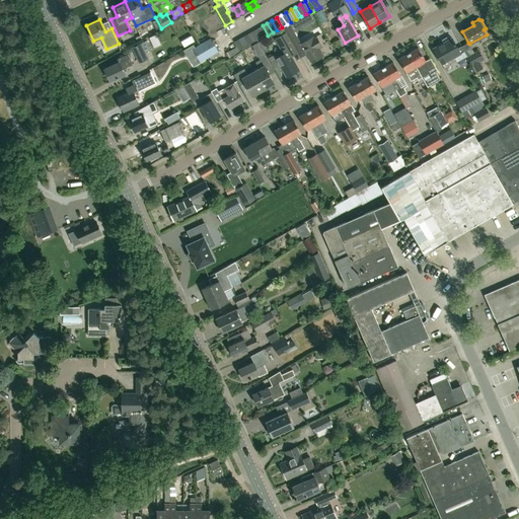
[(298,53),(304,49),(311,62),(323,55),(319,48),(322,46),(316,35),(313,36),(301,43),(291,24),(284,28),(286,31),(298,53)]
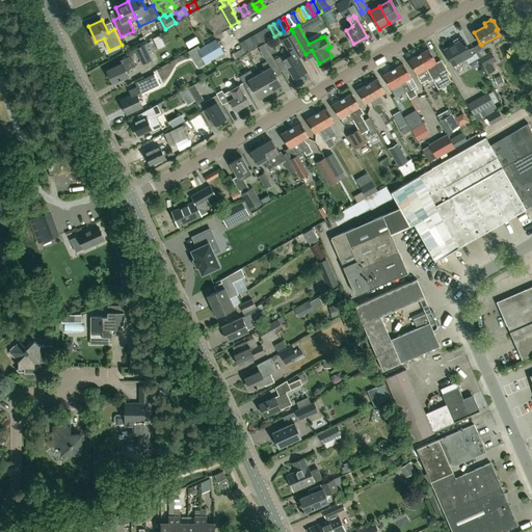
[(269,26),(264,29),(269,38),(274,36),(269,26)]
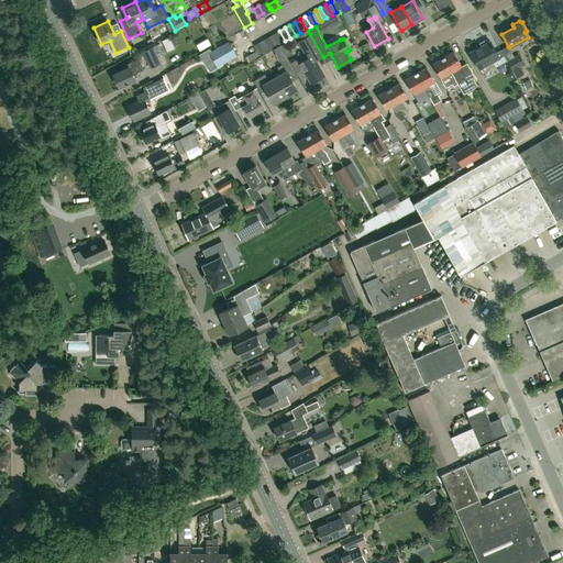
[(279,31),(274,34),(280,44),(285,41),(279,31)]
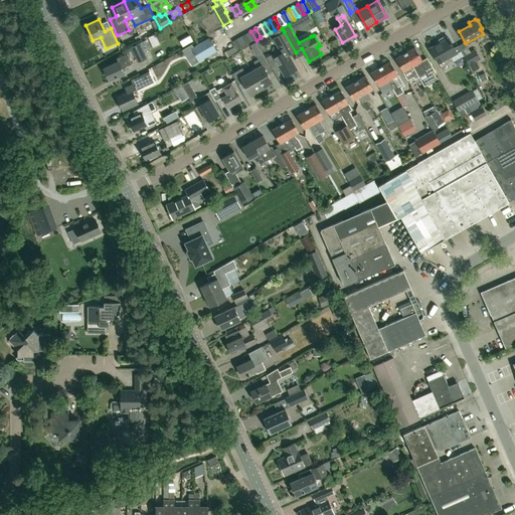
[(250,31),(246,33),(251,43),(256,40),(250,31)]
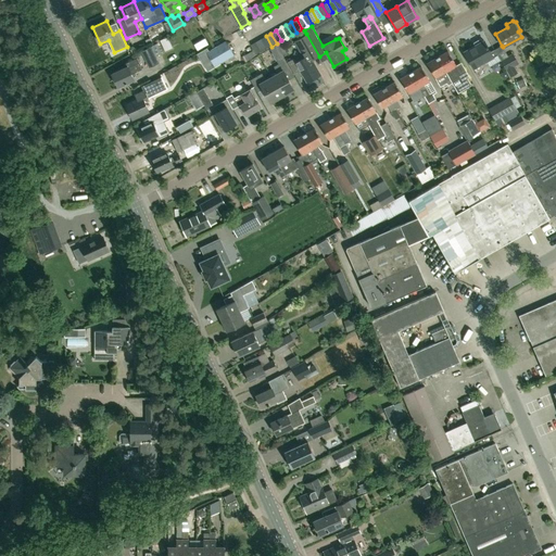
[(312,60),(319,57),(306,34),(293,41),(302,58),(297,62),(294,59),(288,62),(294,73),(301,68),(307,80),(320,74),(312,60)]
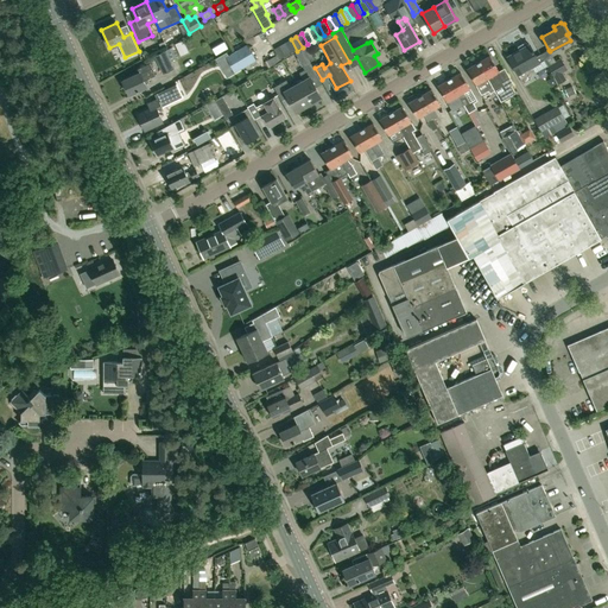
[(226,39),(213,45),(220,58),(233,52),(226,39)]
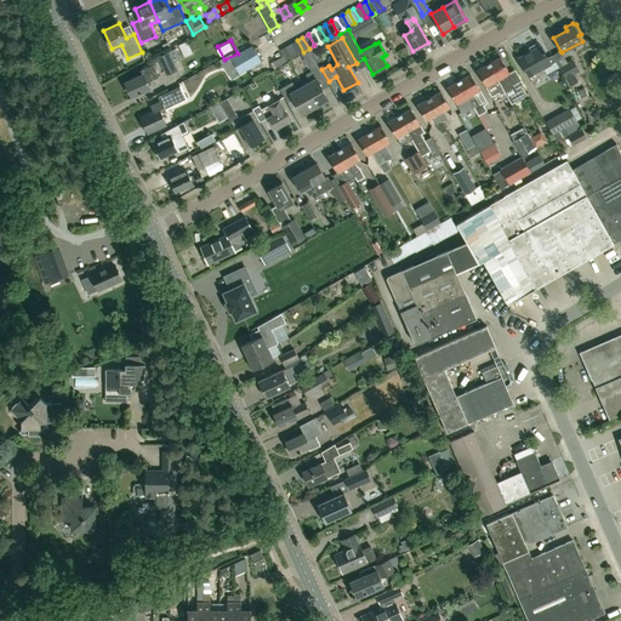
[(297,40),(291,44),(297,55),(303,52),(297,40)]
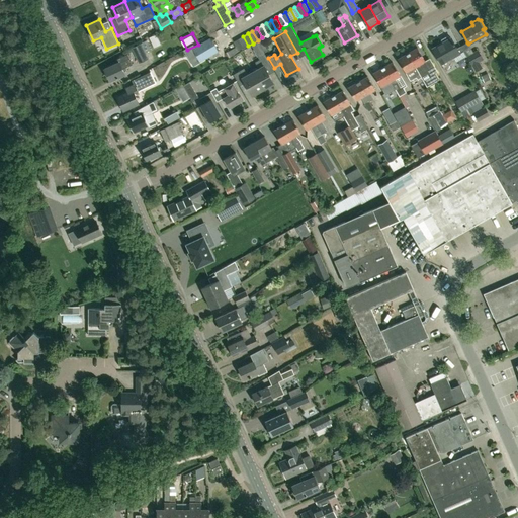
[(243,36),(238,39),(244,49),(248,46),(243,36)]
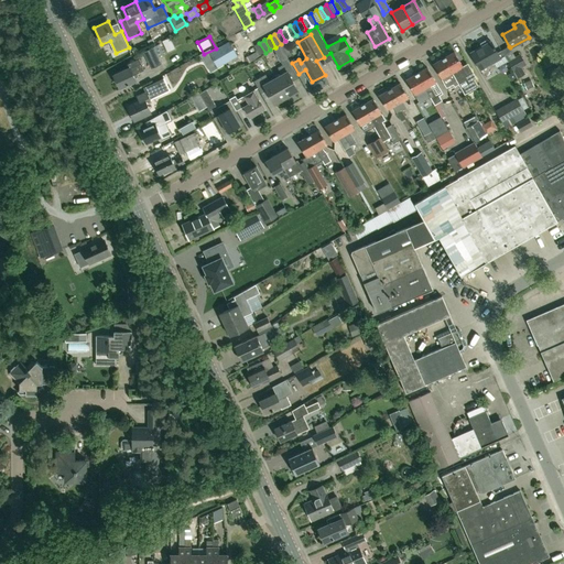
[(489,69),(495,65),(497,68),(508,62),(507,61),(501,52),(498,54),(490,41),(489,41),(489,40),(486,40),(480,43),(479,45),(480,46),(470,53),(480,69),(481,69),(486,77),(491,74),(489,69)]
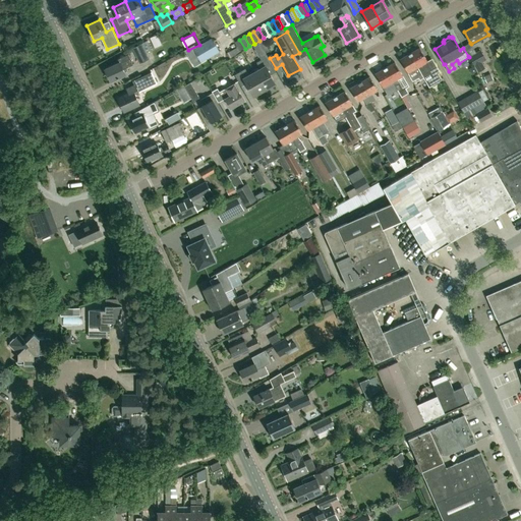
[(196,47),(186,53),(193,66),(219,51),(212,38),(196,47)]
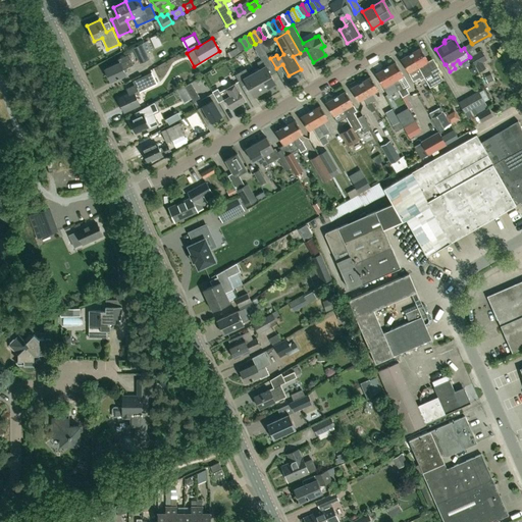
[(240,40),(236,42),(241,52),(246,49),(240,40)]
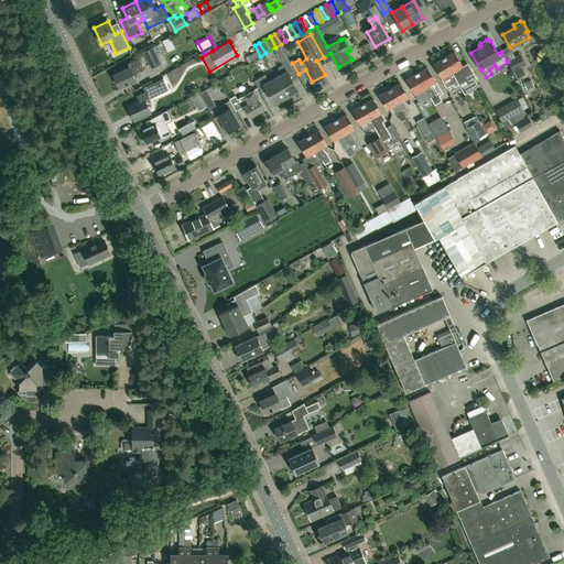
[(150,68),(161,64),(158,57),(164,54),(160,44),(142,52),(150,68)]
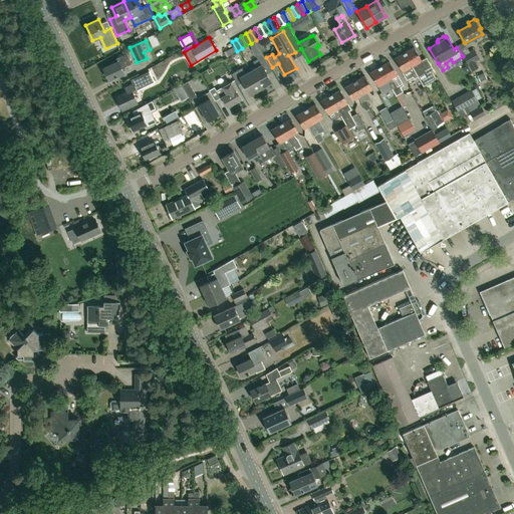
[(257,57),(263,53),(256,41),(250,44),(257,57)]
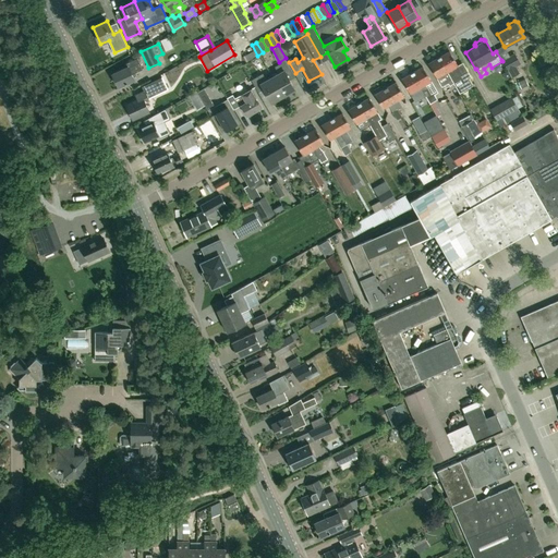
[(439,57),(460,94),(473,85),(469,79),(471,77),(462,62),(457,65),(449,51),(439,57)]
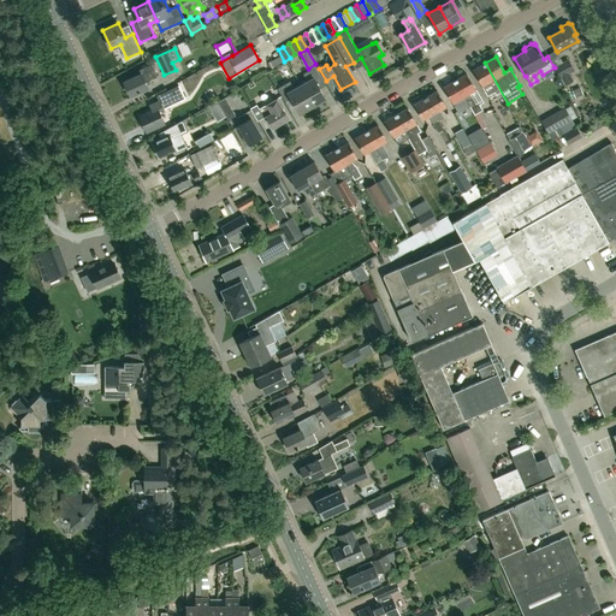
[(574,81),(570,73),(575,71),(568,59),(554,66),(555,67),(561,78),(564,86),(574,81)]
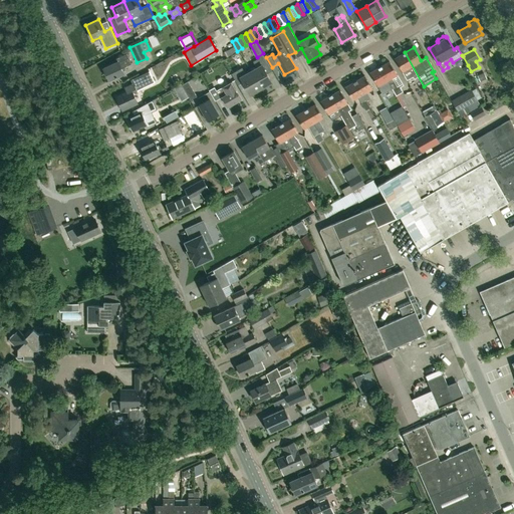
[(414,78),(418,76),(405,52),(395,58),(403,71),(402,72),(407,80),(413,76),(414,78)]
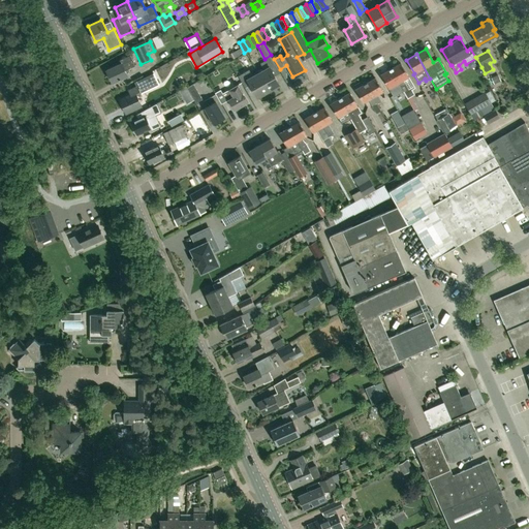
[(113,83),(127,75),(125,70),(134,65),(130,55),(120,60),(121,63),(106,70),(113,83)]
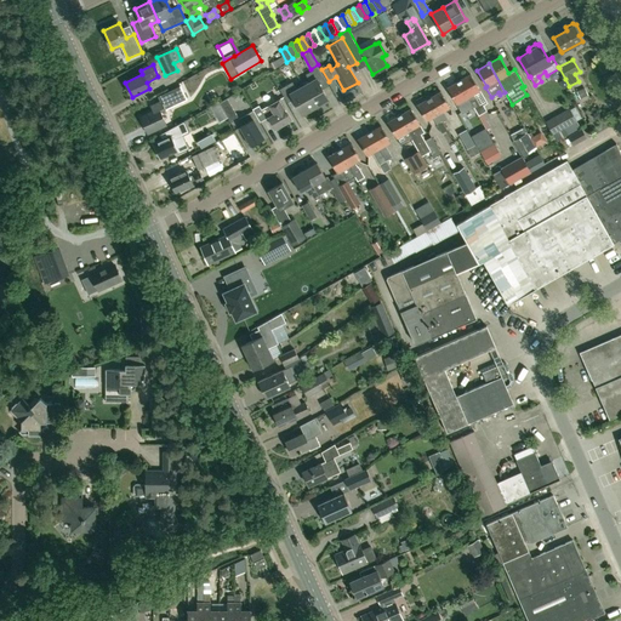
[(303,85),(315,107),(329,100),(313,70),(306,74),(311,81),(303,85)]
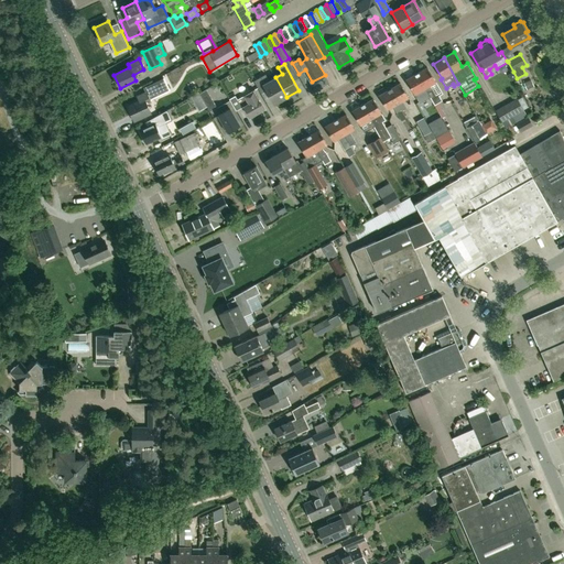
[(416,74),(429,95),(430,97),(432,99),(434,105),(442,100),(438,95),(442,94),(427,67),(416,74)]
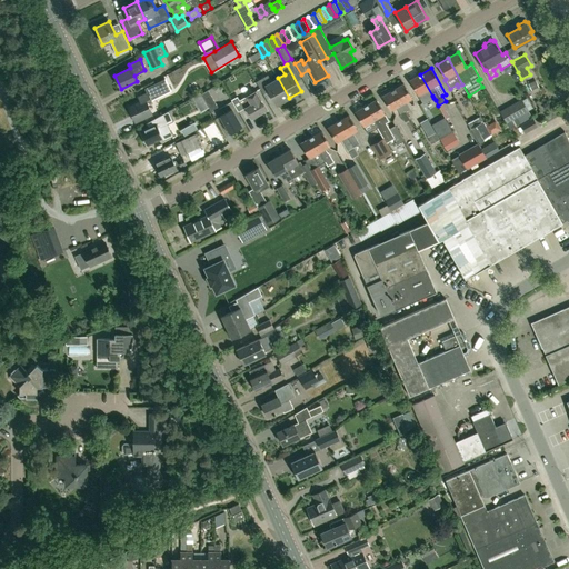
[(289,98),(278,78),(272,81),(268,75),(257,81),(263,93),(269,90),(277,105),(289,98)]
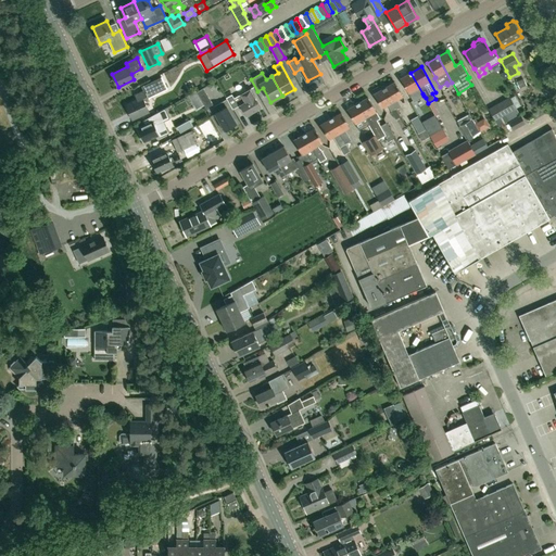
[(422,93),(411,73),(400,78),(413,101),(424,96),(422,93)]
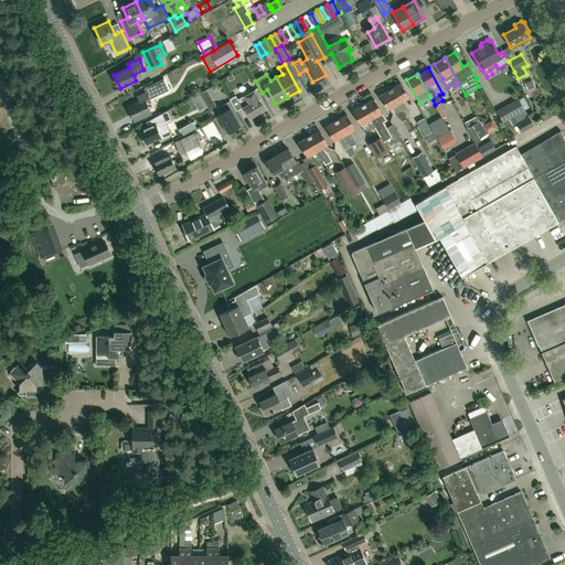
[(153,107),(149,99),(169,91),(163,78),(145,87),(147,92),(138,96),(140,100),(128,106),(136,121),(151,114),(149,109),(153,107)]
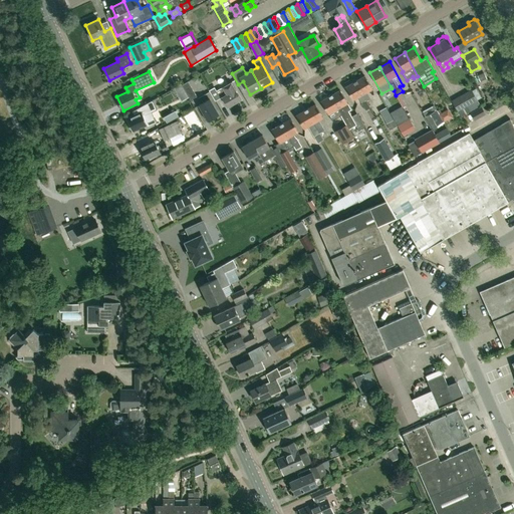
[(355,81),(366,100),(369,98),(366,92),(372,89),(364,76),(355,81)]
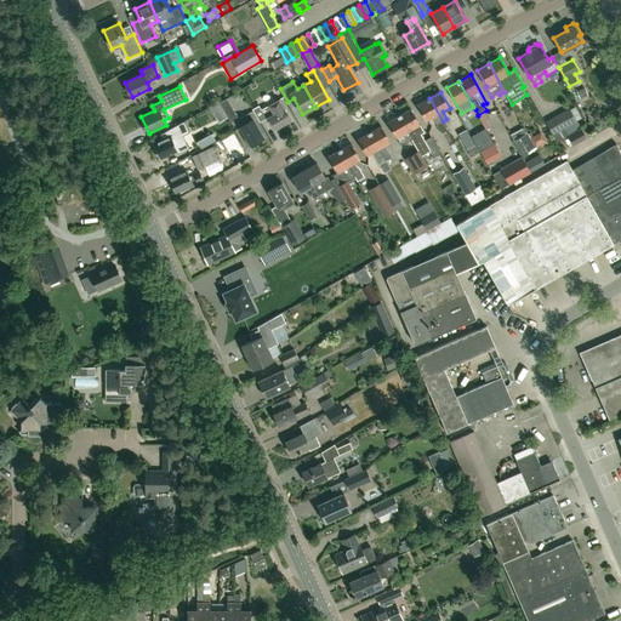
[(223,108),(231,120),(238,117),(227,98),(220,102),(223,108)]
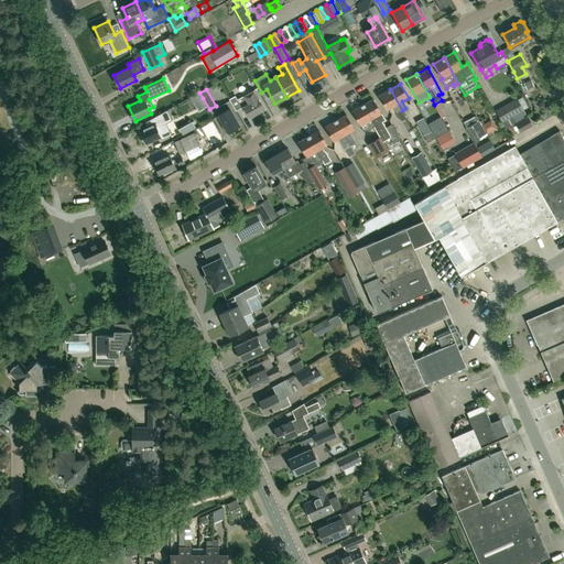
[(229,98),(236,110),(243,106),(250,117),(264,108),(259,98),(260,97),(255,89),(237,99),(235,95),(229,98)]
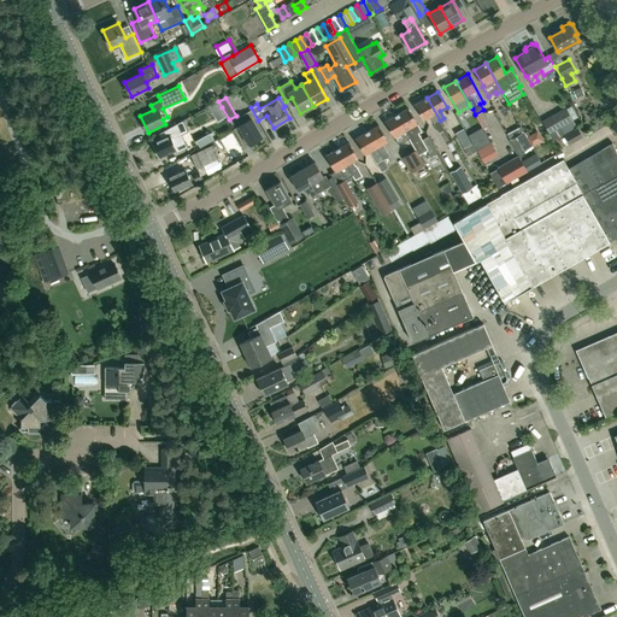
[(427,98),(415,104),(424,121),(430,117),(434,124),(439,133),(444,129),(440,121),(427,98)]
